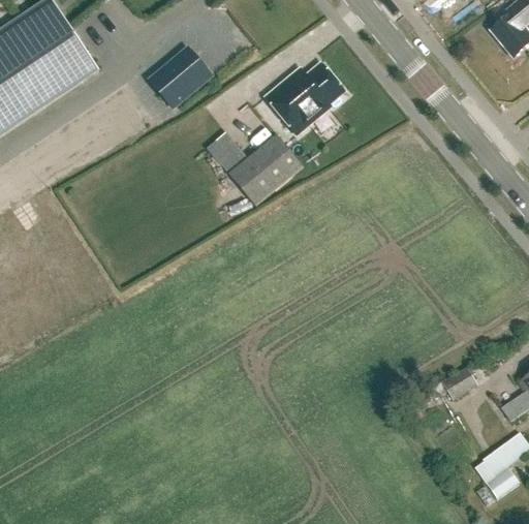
[(0,134),(100,68),(54,0),(40,0),(0,27),(0,134)]
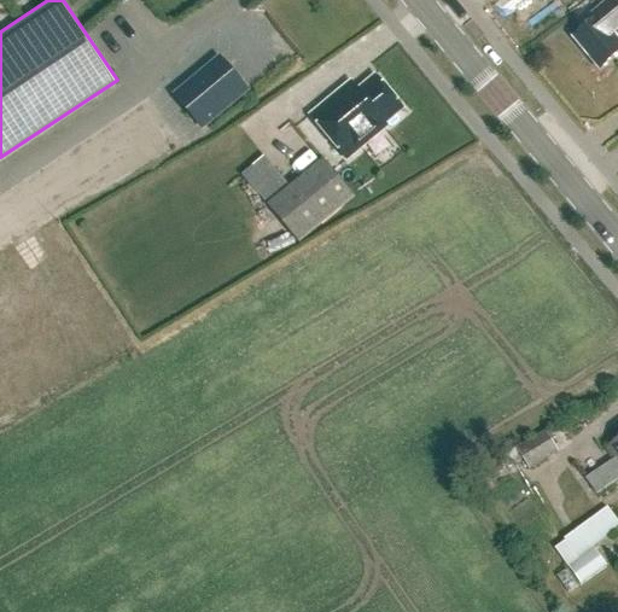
[(605,0),(590,13),(593,17),(573,34),(600,66),(617,51),(617,35),(617,34),(617,0),(605,0)]
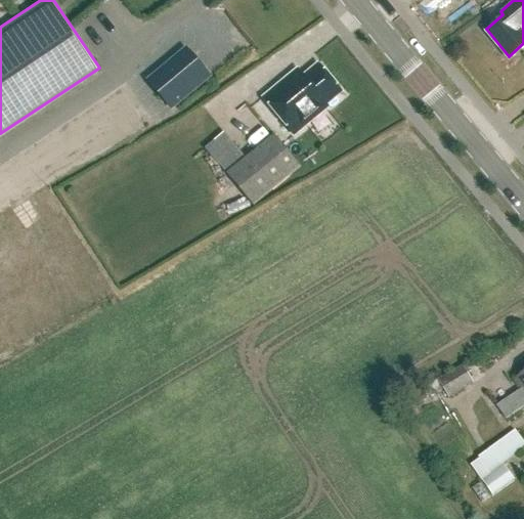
[(148,78),(172,104),(209,73),(186,46),(148,78)]
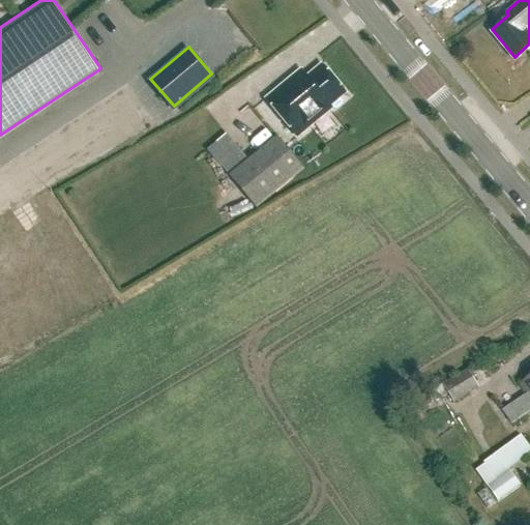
[(301,67),(266,95),(297,133),(332,105),(328,99),(344,87),(322,61),(306,74),(301,67)]
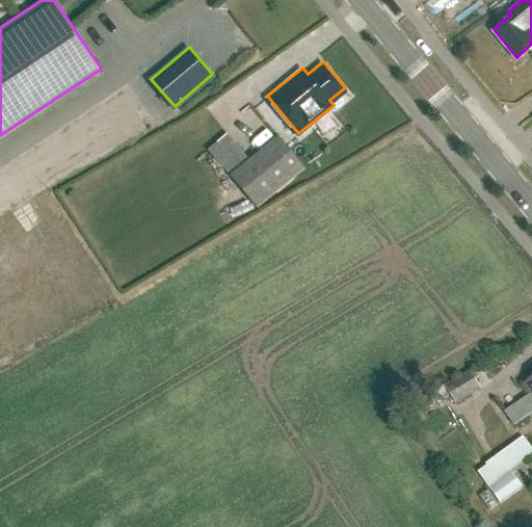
[(248,157),(227,131),(209,146),(258,205),(304,165),(277,133),(248,157)]
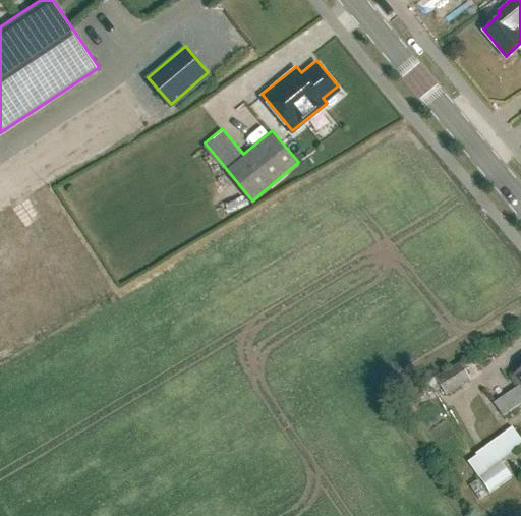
[(459,357),(436,371),(447,391),(470,377),(459,357)]
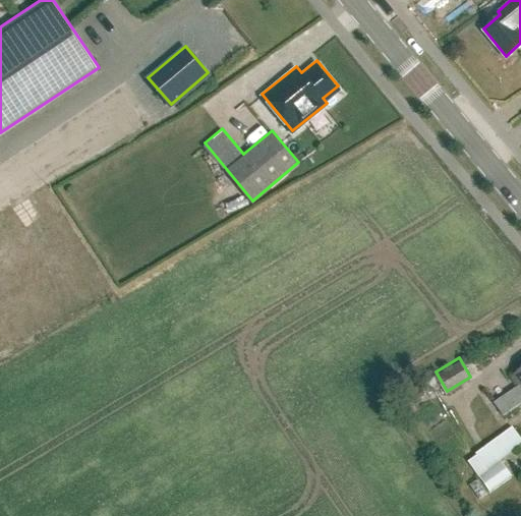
[(520,400),(520,367),(511,376),(517,384),(493,400),(502,412),(520,400)]
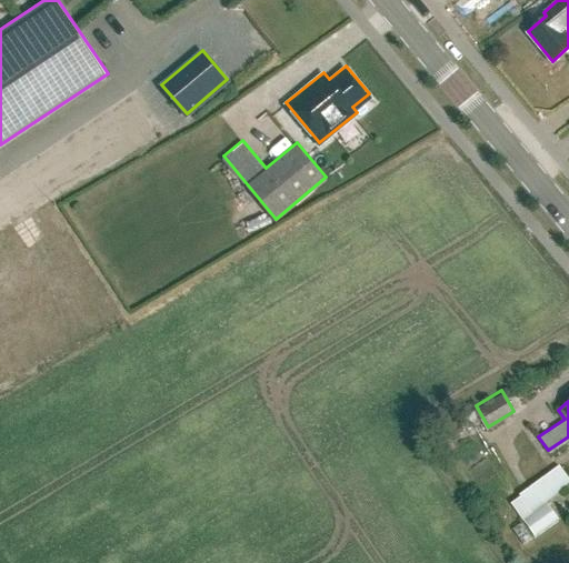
[(535,532),(558,515),(546,499),(568,482),(568,476),(559,463),(520,491),(521,493),(511,500),(535,532)]
